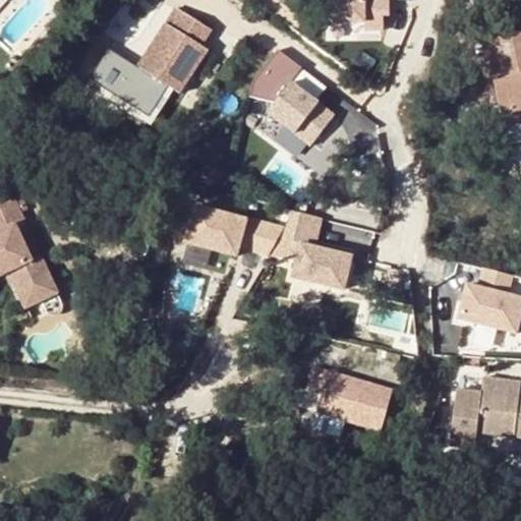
[(327,0),(328,23),(366,22),(366,30),(386,29),(385,14),(391,13),(390,0),(327,0)]
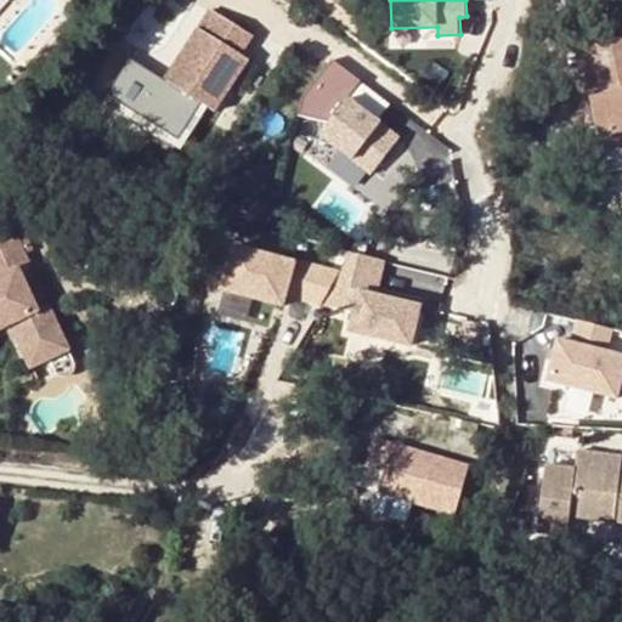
[(218,113),(230,94),(222,88),(242,56),(253,38),(209,11),(167,82),(218,113)]
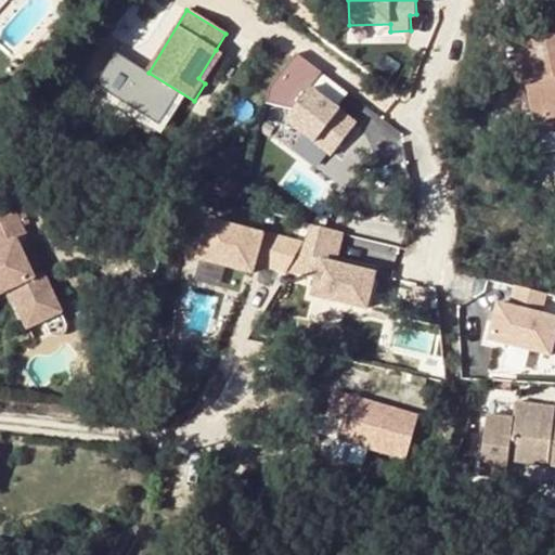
[(554,37),(520,44),(537,123),(554,118),(554,37)]
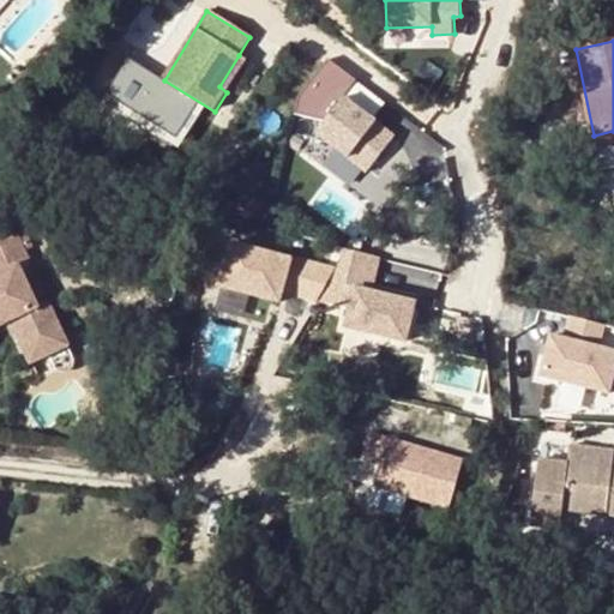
[(246,60),(239,55),(220,86),(227,92),(246,60)]
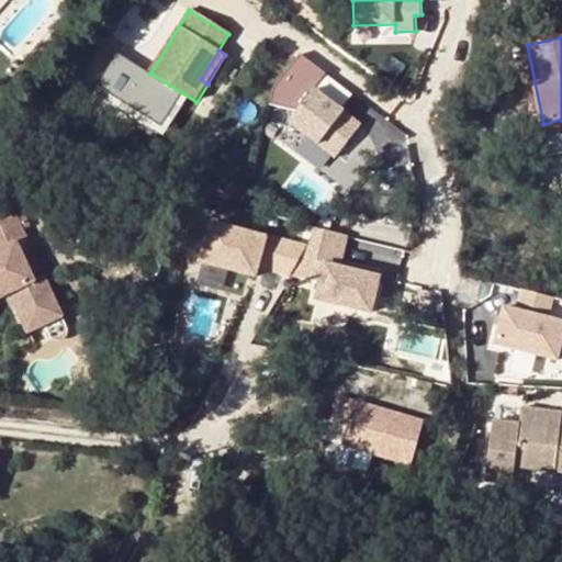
[(299,56),(272,90),(268,107),(295,114),(287,125),(334,161),(359,128),(312,92),(325,77),(299,56)]
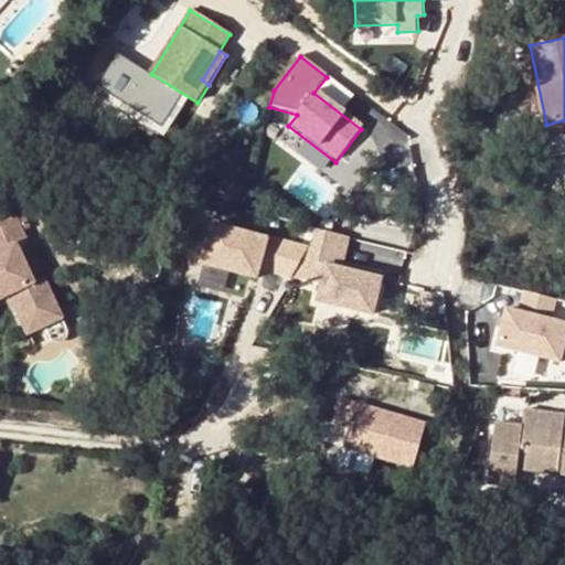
[(17,219),(0,225),(0,302),(12,298),(19,295),(33,321),(59,308),(44,278),(33,283),(18,247),(27,243),(17,219)]
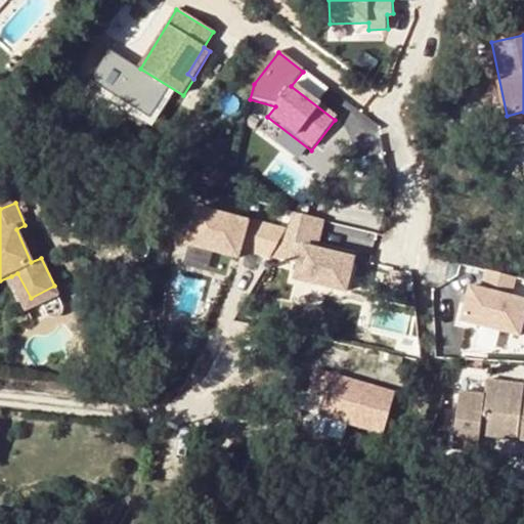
[(293,221),(268,265),(296,272),(292,288),(342,301),(351,268),(313,258),(321,229),(293,221)]
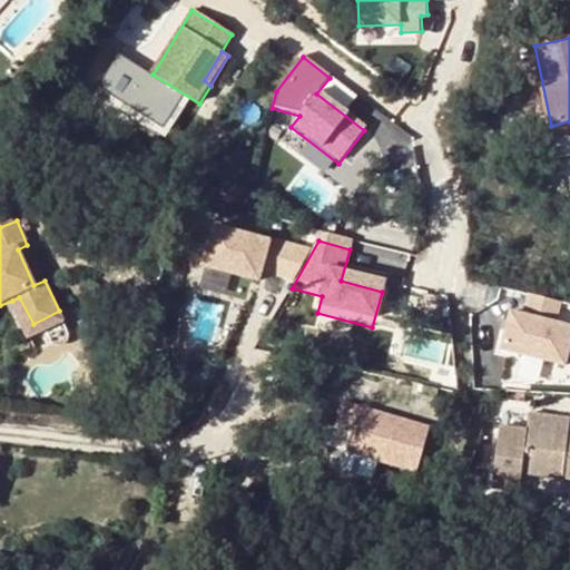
[(509,313),(499,350),(561,366),(569,334),(569,328),(552,324),(558,301),(527,294),(521,316),(509,313)]
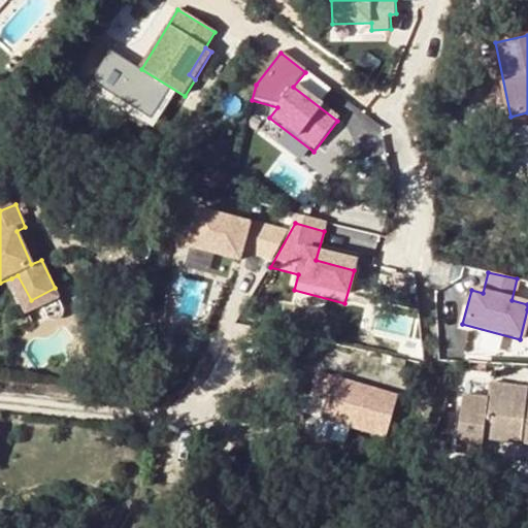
[(18,275),(11,278),(27,316),(60,300),(55,288),(31,300),(18,275)]
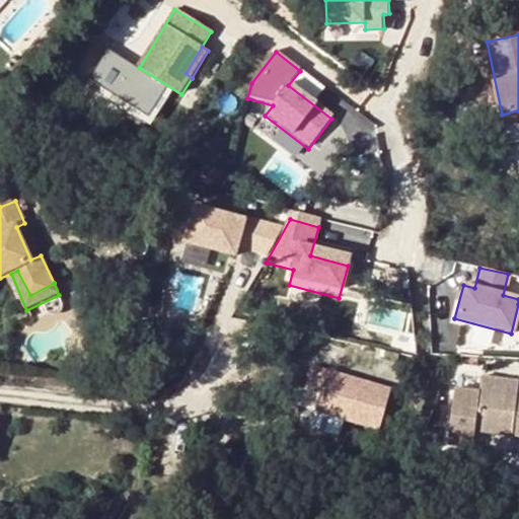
[(389,387),(309,367),(303,388),(318,393),(313,414),(332,419),(378,431),(389,387)]
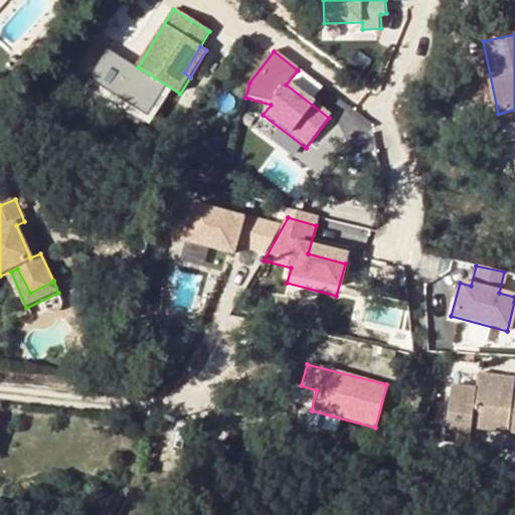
[(507,420),(507,431),(514,431),(514,384),(514,385),(514,377),(514,375),(476,372),(474,387),(471,417),(507,420)]
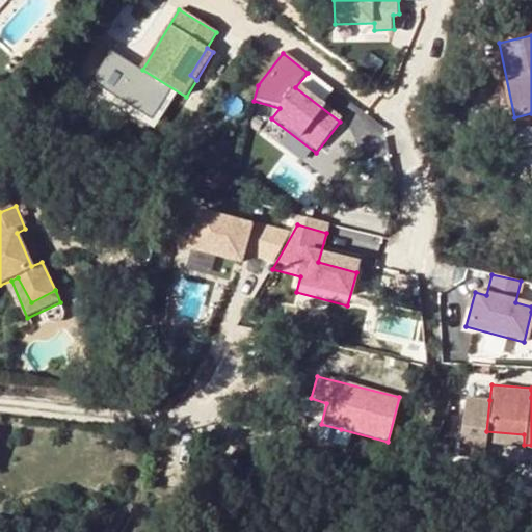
[(489,400),(463,397),(458,456),(484,458),(485,441),(486,431),(489,400)]
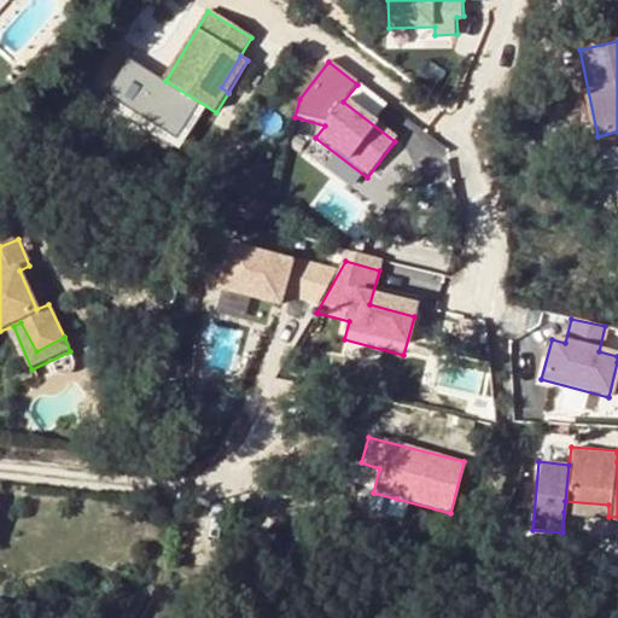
[(366,513),(391,520),(396,499),(373,493),(366,513)]
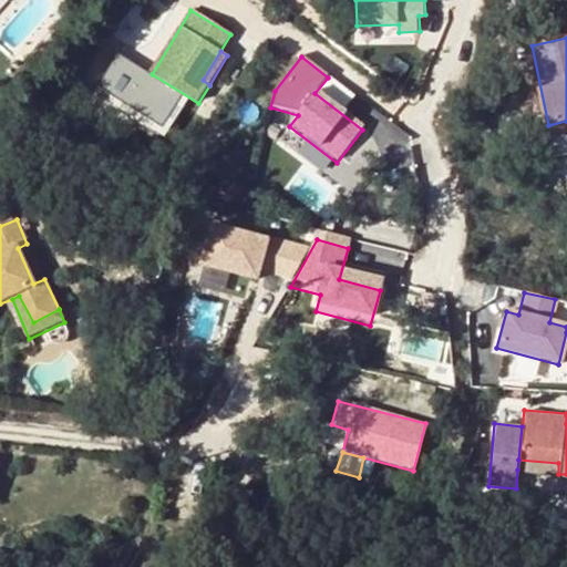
[(558,463),(518,460),(517,470),(558,474),(558,463)]
